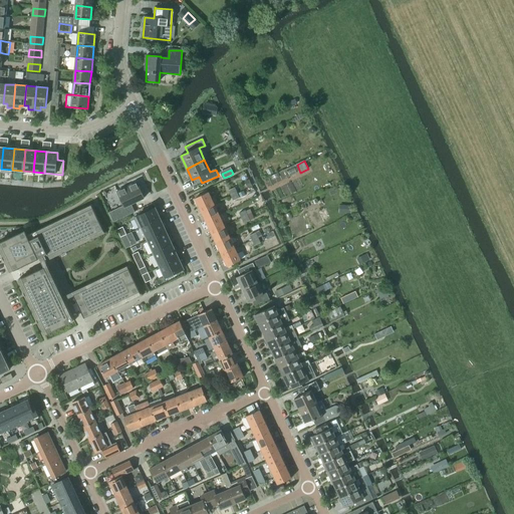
[(135,212),(134,210),(132,205),(145,199),(137,183),(118,192),(124,206),(116,210),(108,214),(113,223),(135,212)]
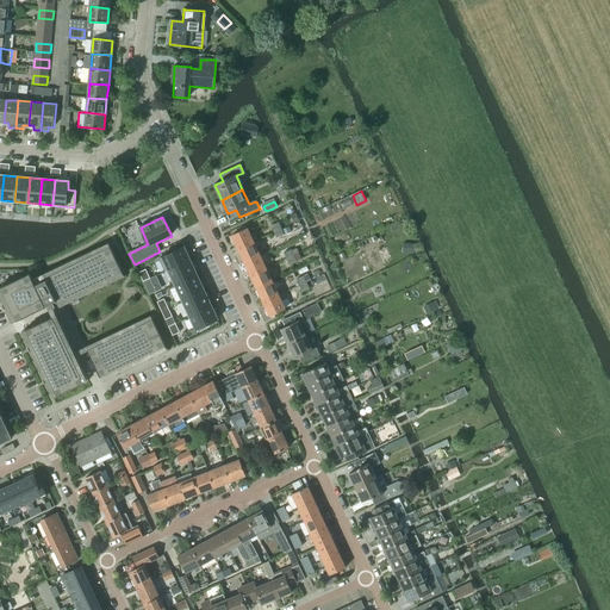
[(271,226),(274,232),(281,229),(279,223),(271,226)]
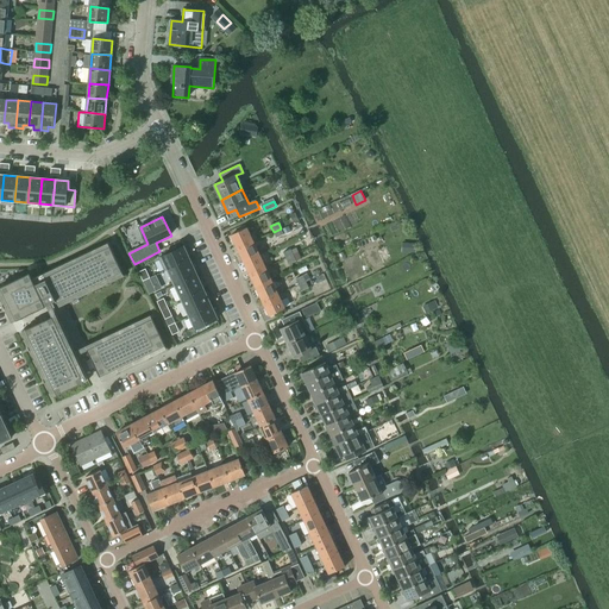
[(248,227),(232,234),(238,249),(255,242),(257,240),(253,234),(251,236),(248,227)]
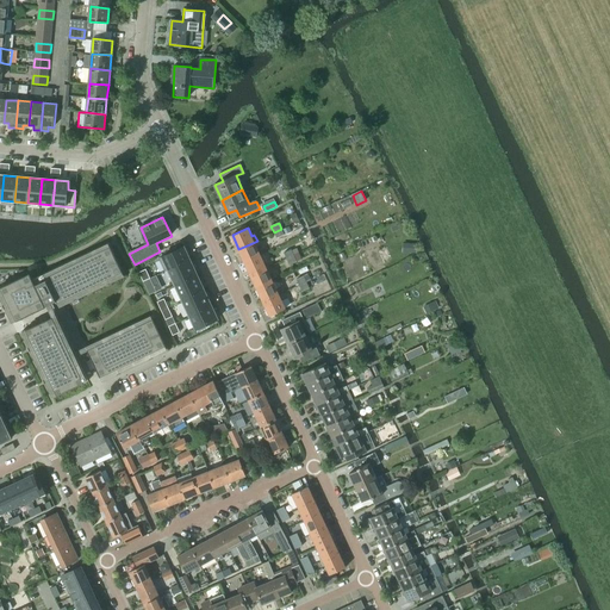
[(284,235),(281,229),(274,232),(277,238),(284,235)]
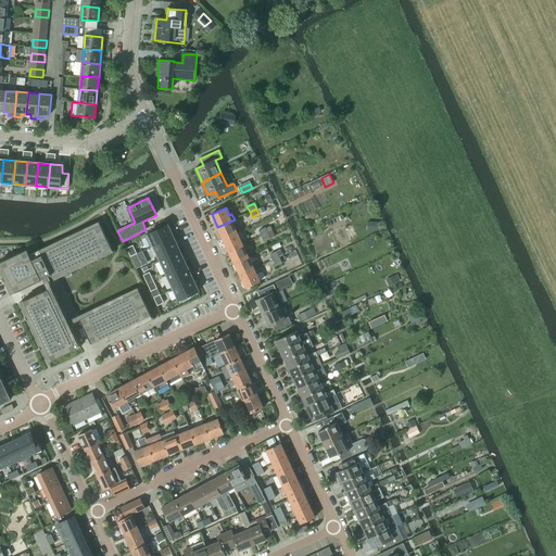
[(232,220),(217,227),(224,239),(238,232),(232,220)]
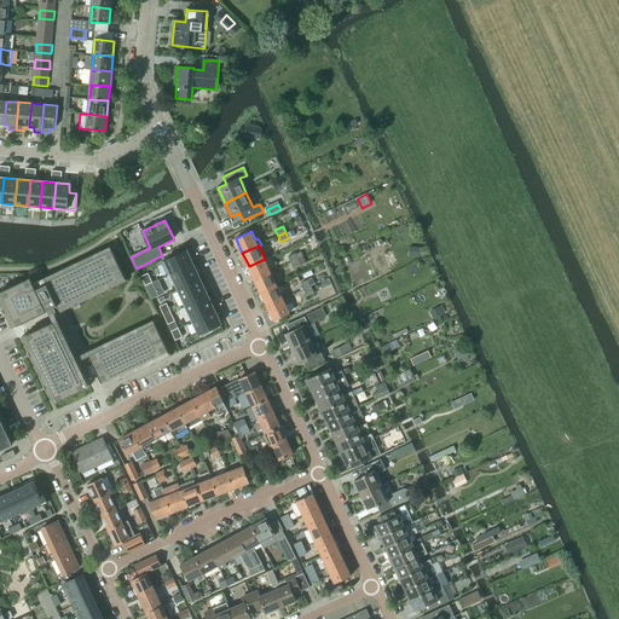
[(167,276),(171,275),(192,264),(186,250),(179,254),(178,252),(171,255),(172,258),(161,262),(167,276)]
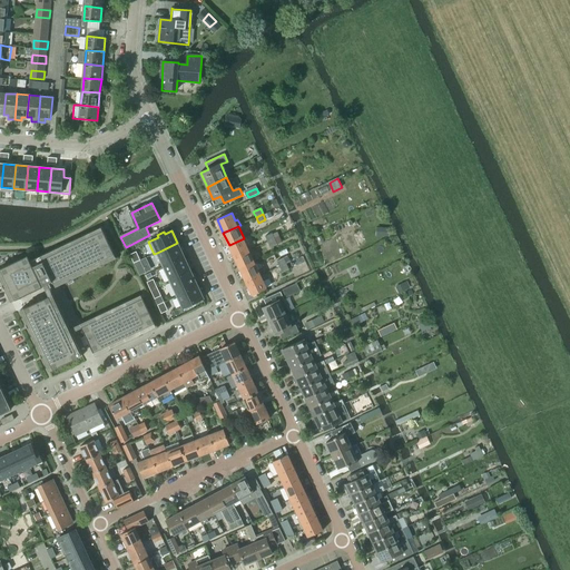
[(0,268),(0,278),(11,303),(42,287),(50,283),(51,283),(52,284),(67,277),(69,282),(72,281),(70,276),(97,263),(99,267),(102,266),(100,262),(114,255),(102,232),(41,261),(42,262),(32,266),(28,256),(0,268)]
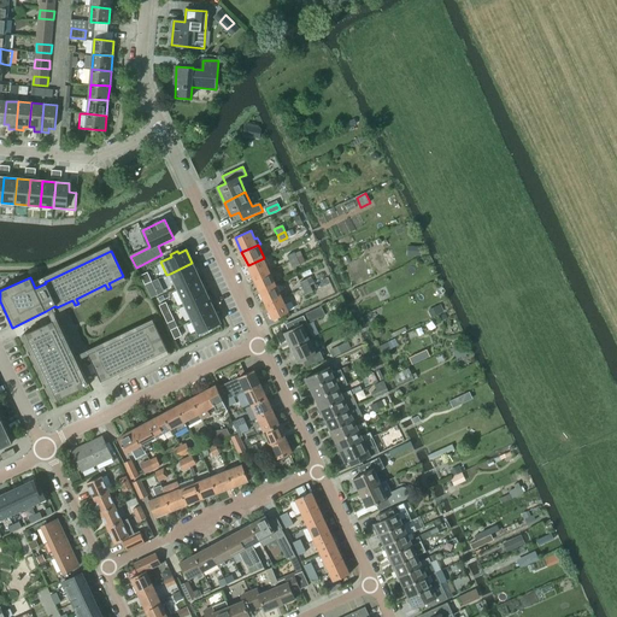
[(301,257),(300,252),(295,253),(295,252),(288,256),(291,262),(301,257)]
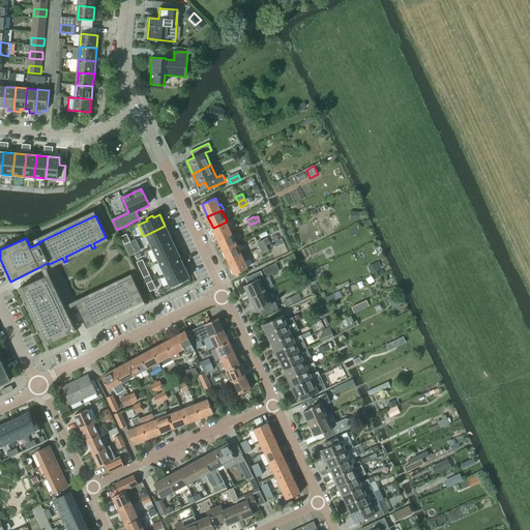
[(253,230),(259,227),(262,226),(259,221),(249,225),(253,230)]
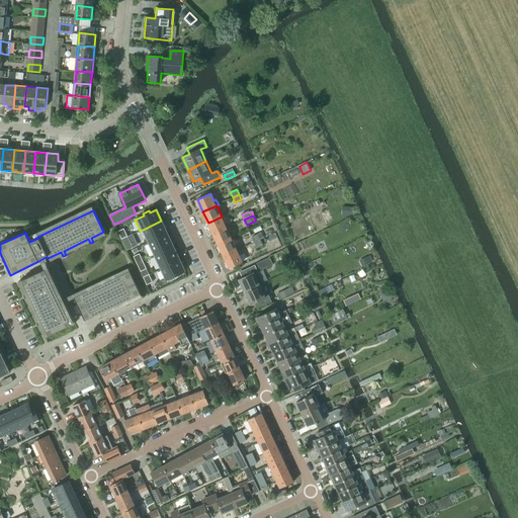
[(222,217),(208,223),(213,234),(227,228),(222,217)]
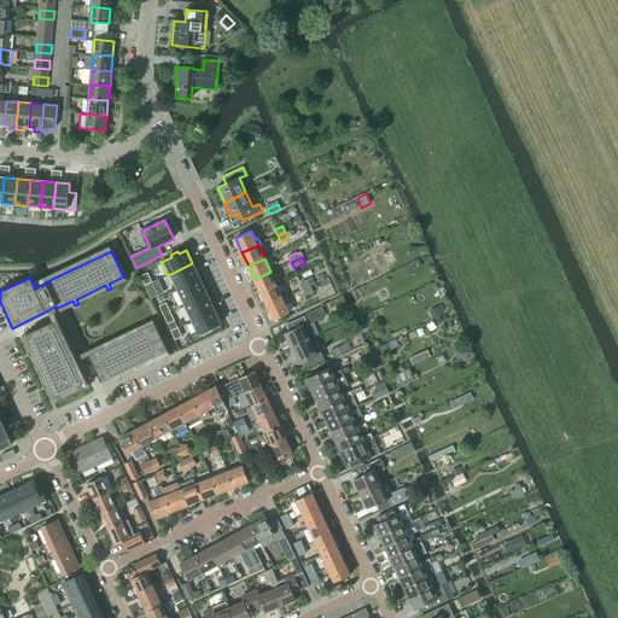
[(170,274),(178,290),(199,279),(192,263),(170,274)]
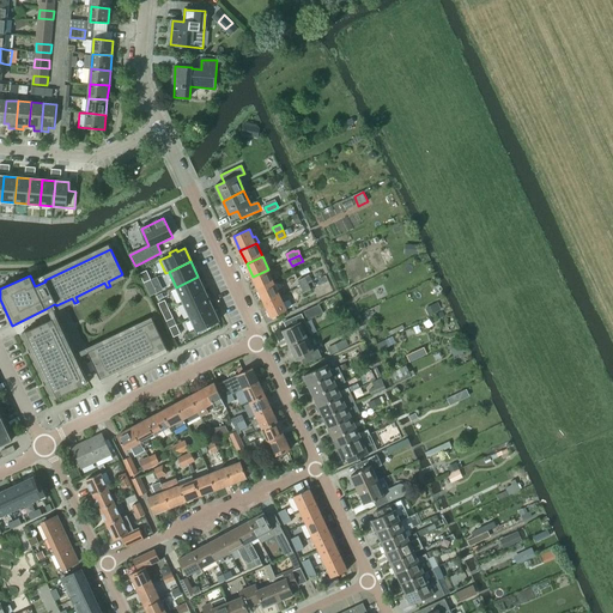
[(268,269),(253,277),(259,290),(274,283),(268,269)]
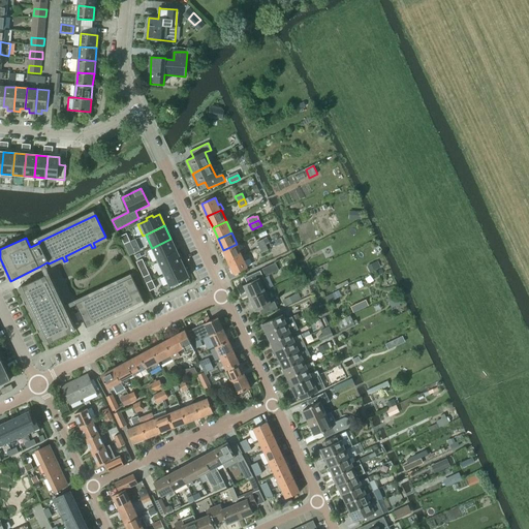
[(120,237),(124,244),(130,242),(126,234),(120,237)]
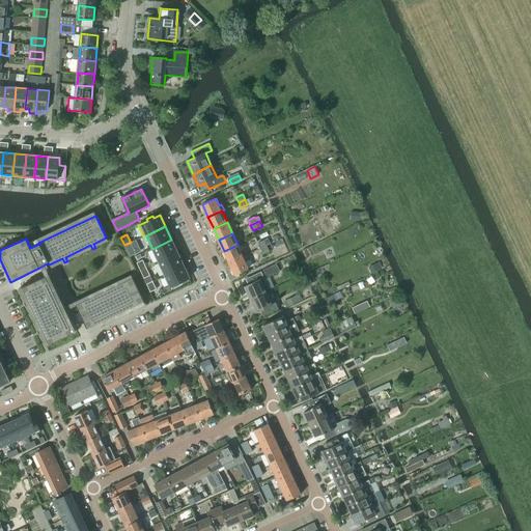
[(264,241),(258,244),(260,248),(267,246),(271,244),(268,239),(264,240),(264,241)]
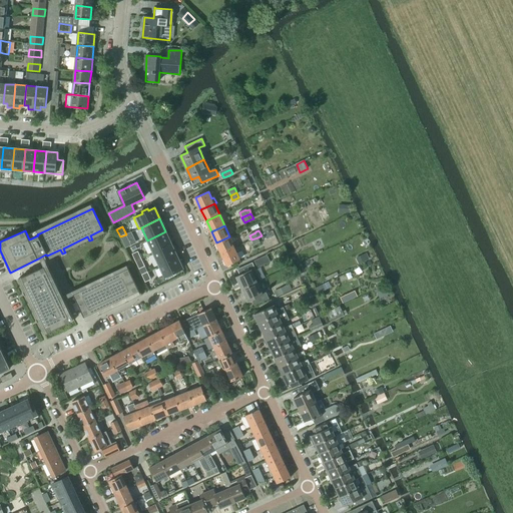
[(171,244),(165,231),(147,240),(153,253),(171,244)]
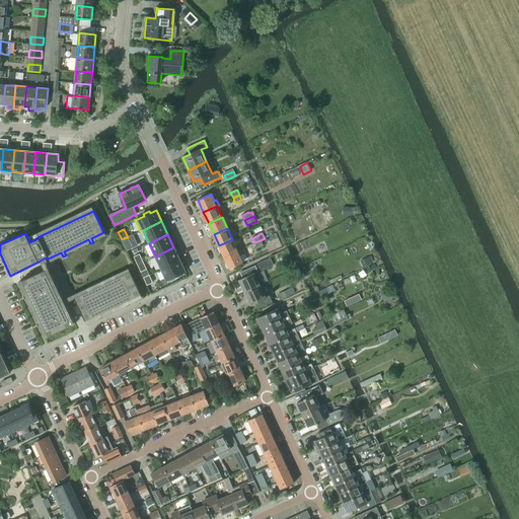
[(128,237),(122,239),(127,251),(133,248),(128,237)]
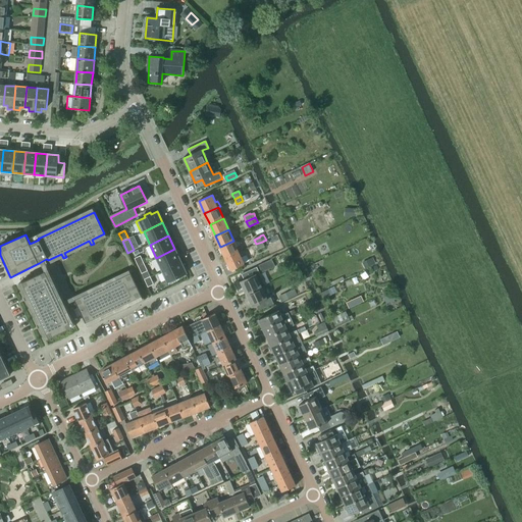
[(233,241),(220,247),(225,258),(240,252),(233,241)]
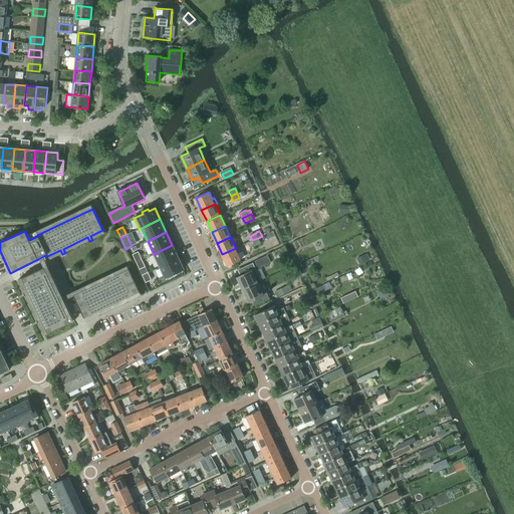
[(258,238),(252,240),(255,246),(261,243),(258,238)]
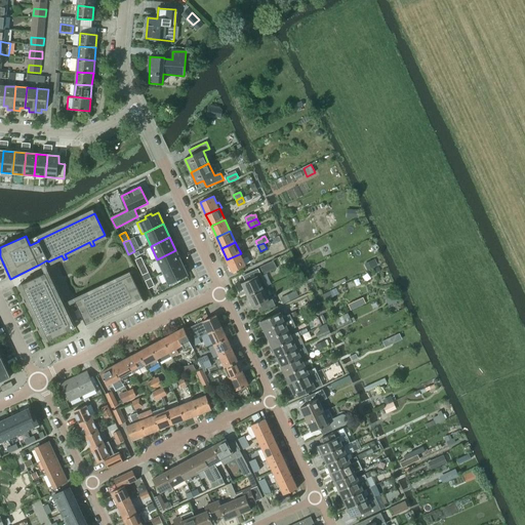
[(175,250),(157,259),(163,273),(182,264),(175,250)]
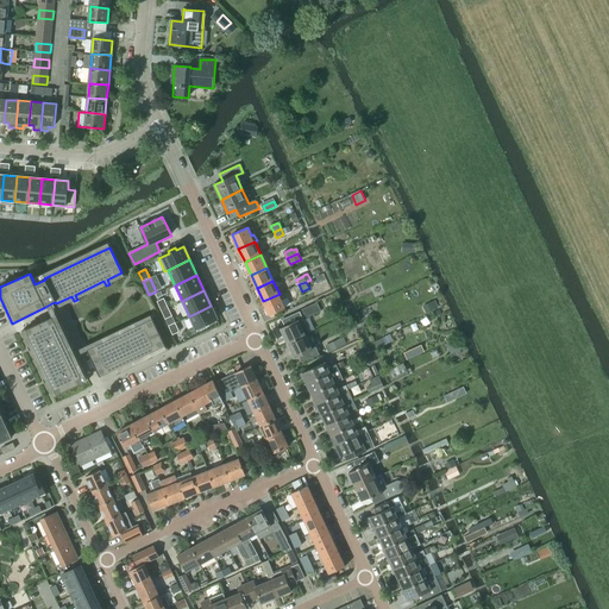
[(280,294),(263,301),(270,315),(286,308),(280,294)]
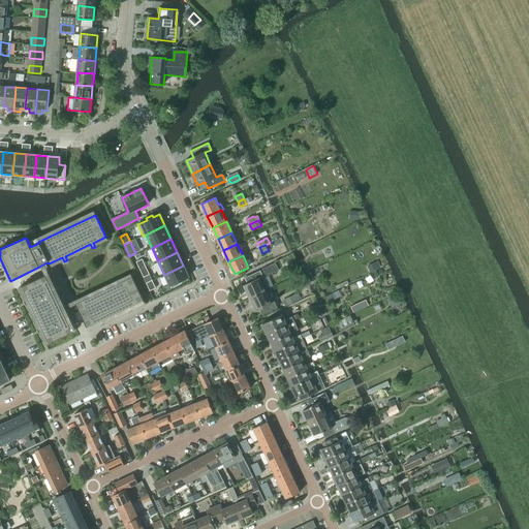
[(139,271),(146,268),(142,259),(136,262),(139,271)]
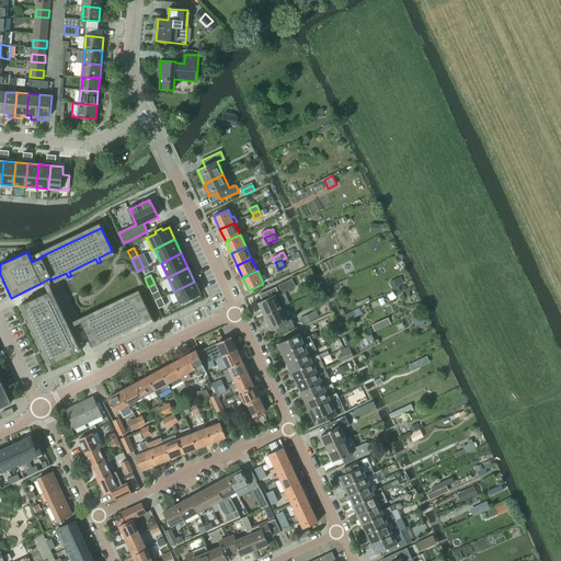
[(391,289),(403,284),(400,277),(388,283),(391,289)]
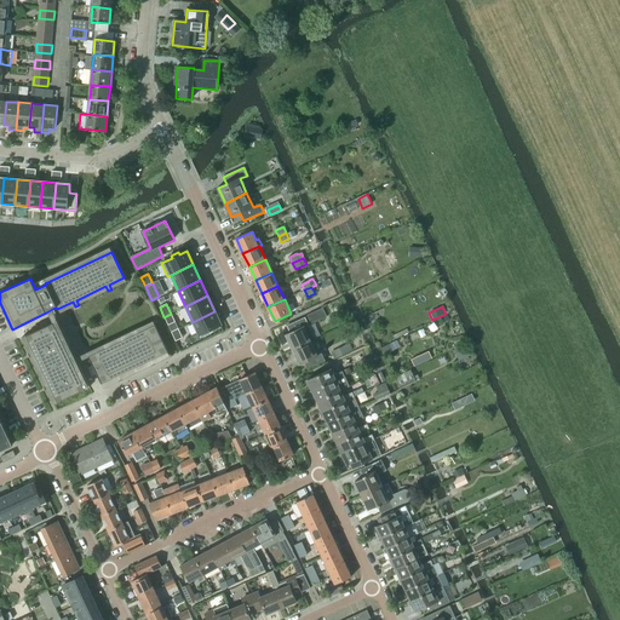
[(322,308),(306,315),(311,323),(326,316),(322,308)]
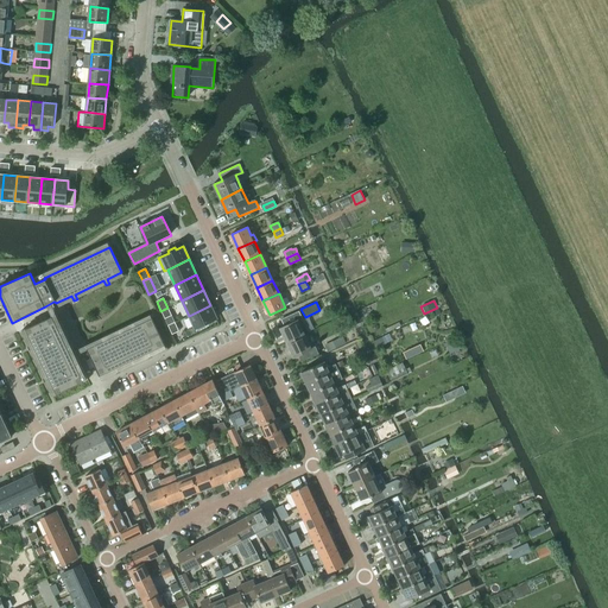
[(210,305),(189,316),(195,328),(196,328),(197,330),(204,327),(203,324),(216,318),(210,305)]
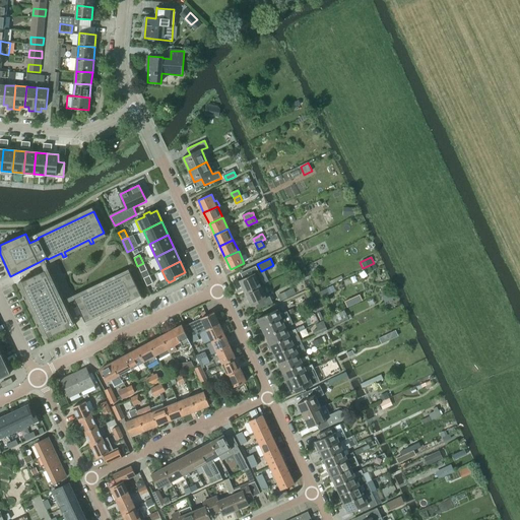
[(143,263),(137,266),(141,273),(146,270),(143,263)]
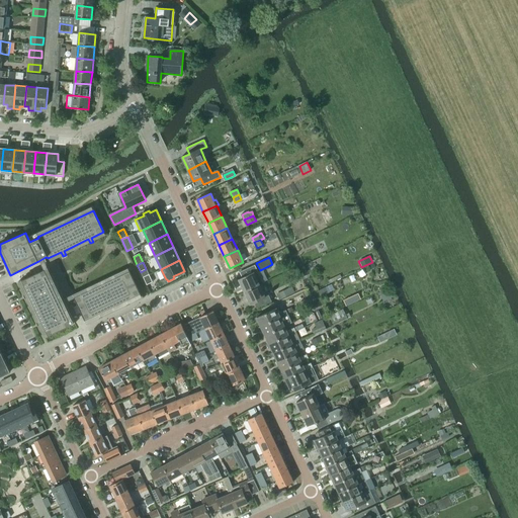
[(243,278),(239,280),(244,292),(260,284),(263,283),(254,265),(239,271),(243,278)]
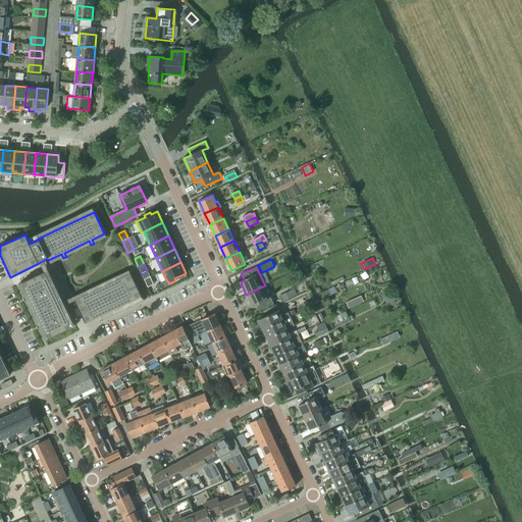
[(18,284),(45,341),(75,326),(48,270),(45,271),(18,284)]
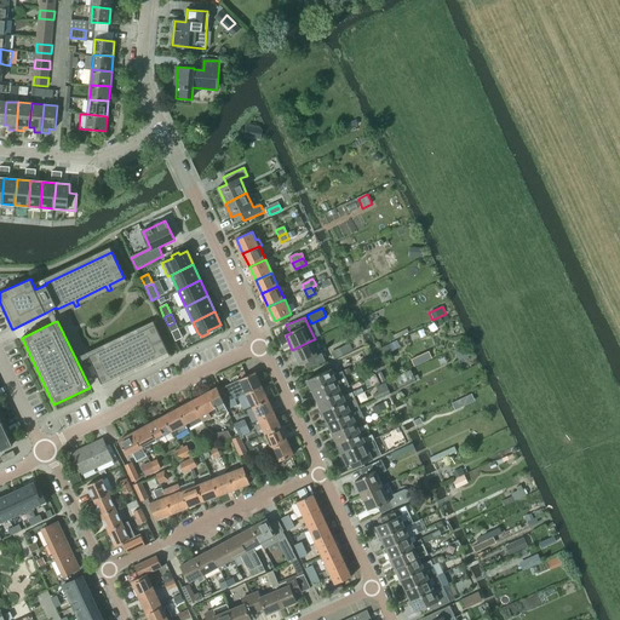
[(89,357),(101,384),(116,377),(119,382),(122,380),(120,375),(149,361),(151,366),(155,365),(153,360),(168,352),(155,326),(89,357)]
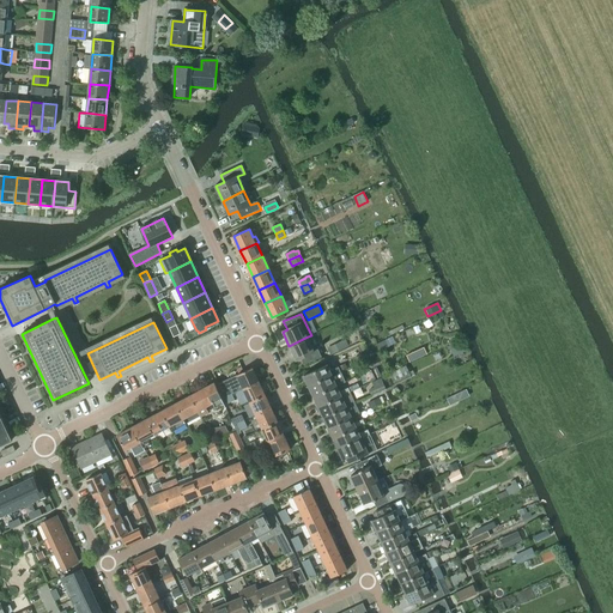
[(169,328),(174,338),(180,334),(176,325),(169,328)]
